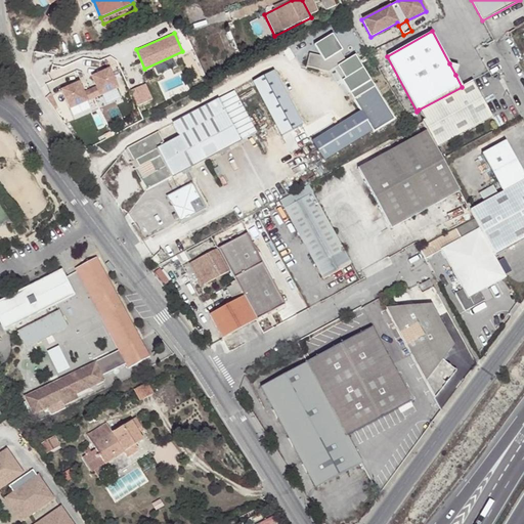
[(355,55),(347,61),(341,52),(333,40),(323,45),(320,58),(309,54),(305,68),(326,75),(335,70),(348,91),(361,113),(372,130),(393,118),(370,81),(355,55)]
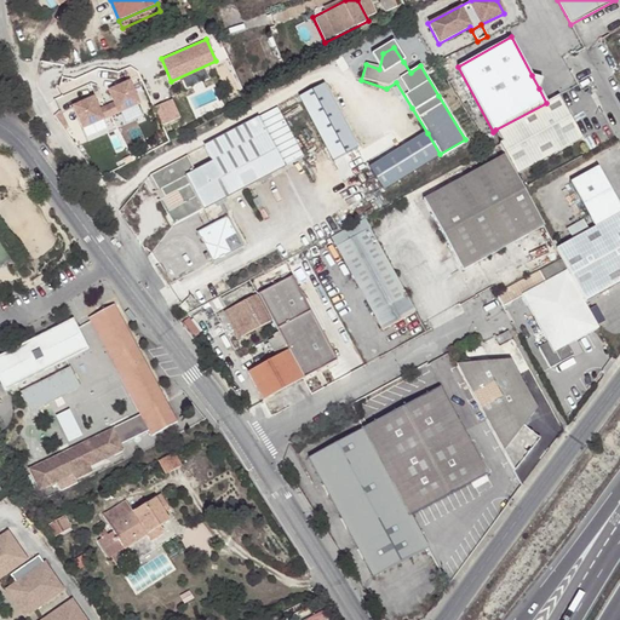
[(242,56),(233,61),(245,87),(254,82),(242,56)]
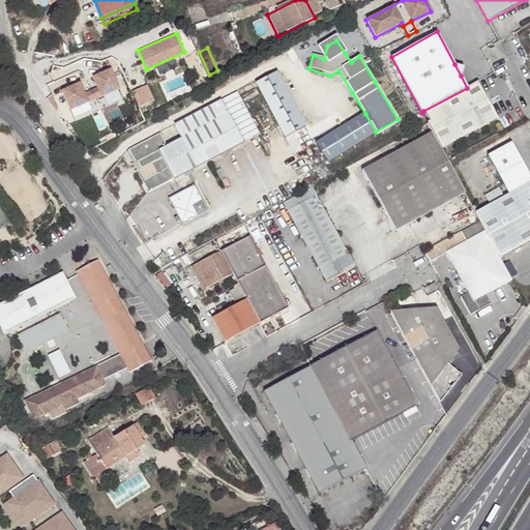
[(464,66),(454,64),(461,76),(464,66)]
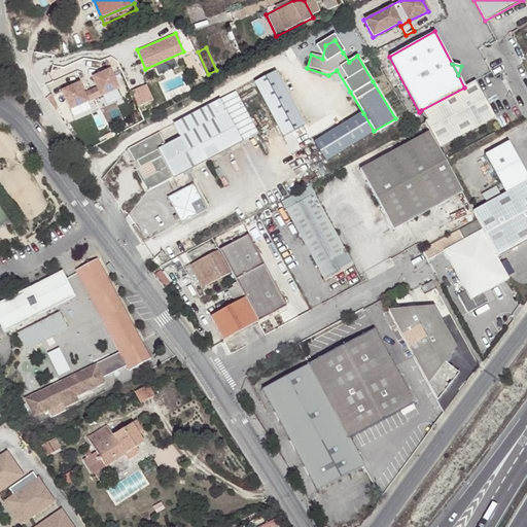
[(79,82),(62,90),(70,109),(117,88),(110,69),(93,76),(97,86),(83,93),(79,82)]
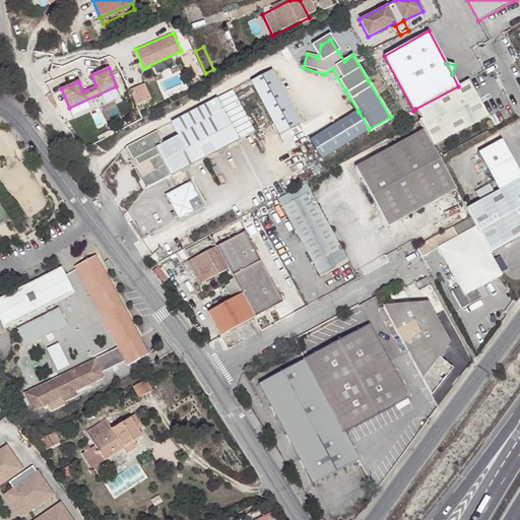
[(278,70),(256,80),(283,136),(306,125),(278,70)]
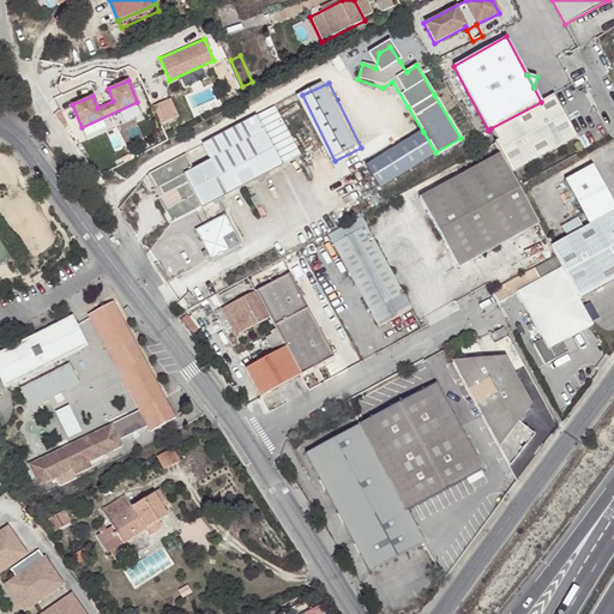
[(576,138),(553,95),(541,102),(491,128),(498,140),(494,143),(500,154),(511,173),(576,138)]
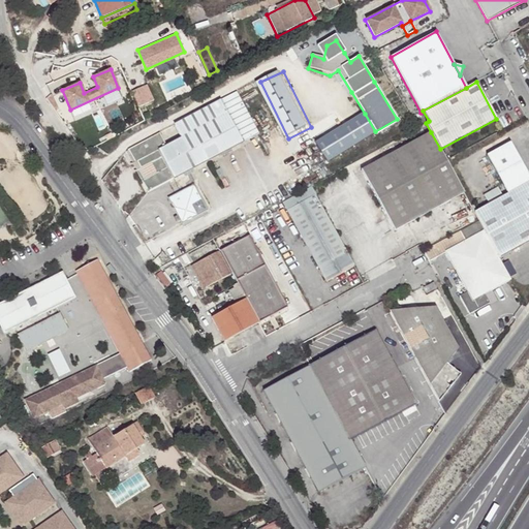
[(135,91),(142,107),(158,102),(151,85),(135,91)]
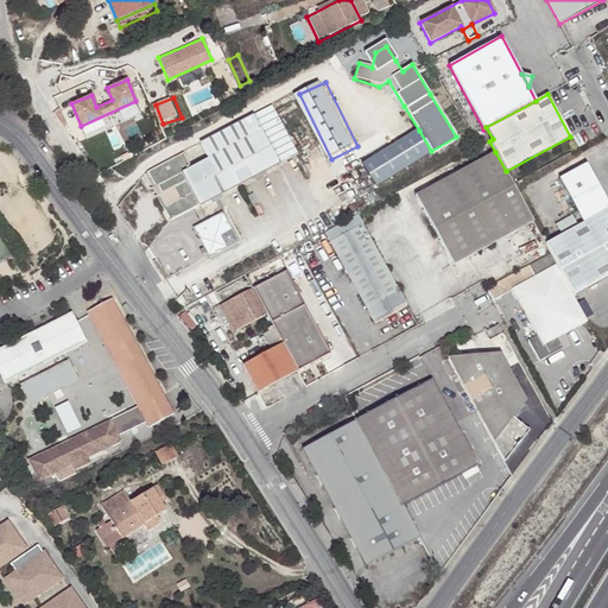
[(295,156),(270,108),(200,146),(207,160),(190,170),(182,153),(147,171),(145,173),(153,189),(154,189),(165,208),(162,210),(168,222),(295,156)]
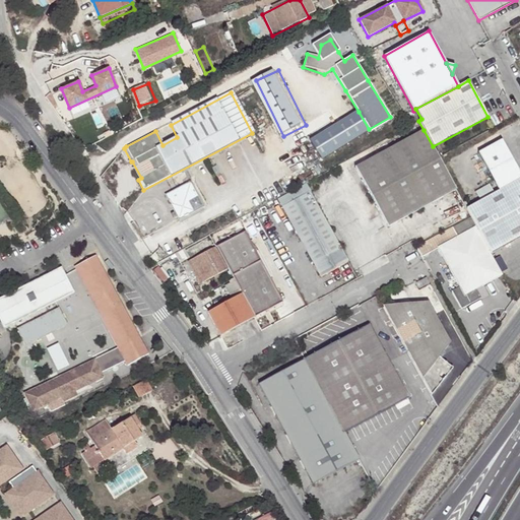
[(359,112),(310,141),(322,161),(370,132),(369,129),(359,112)]
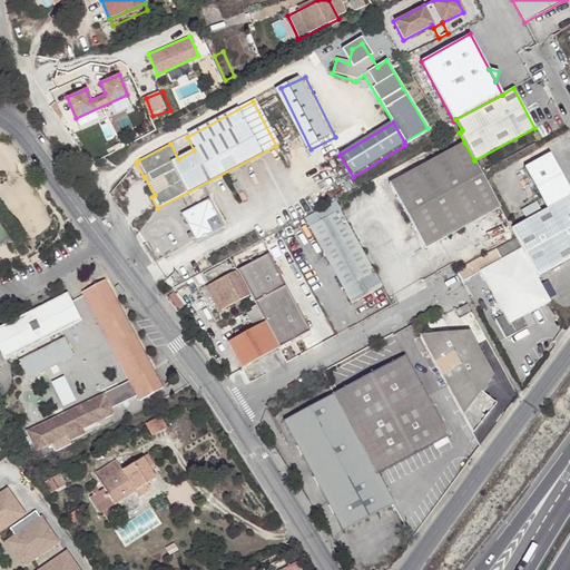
[(480,173),(474,160),(464,143),(390,184),(425,249),(500,208),(489,188),(480,173)]
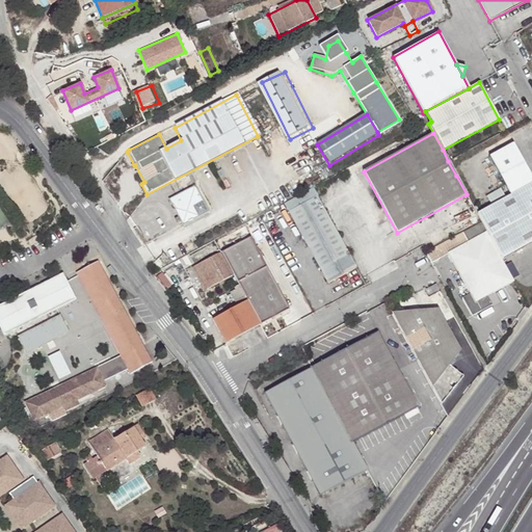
[(491,206),(477,214),(482,222),(490,239),(502,259),(531,242),(531,179),(513,144),(489,157),(510,195),(505,198),(500,189),(486,196),(491,206)]
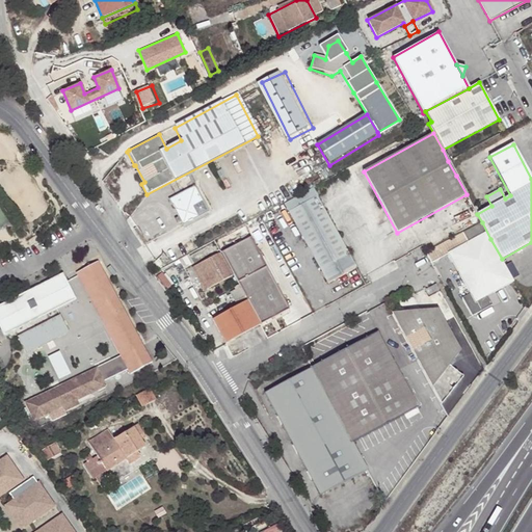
[(170,201),(180,216),(182,221),(183,223),(206,212),(193,188),(170,201)]
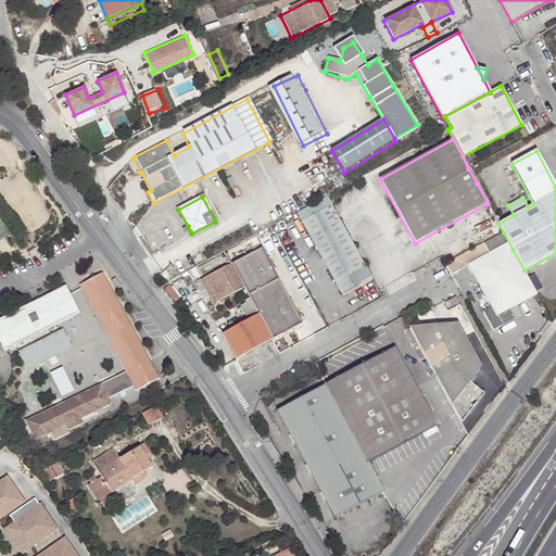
[(373,280),(331,205),(301,222),(343,295),(373,280)]
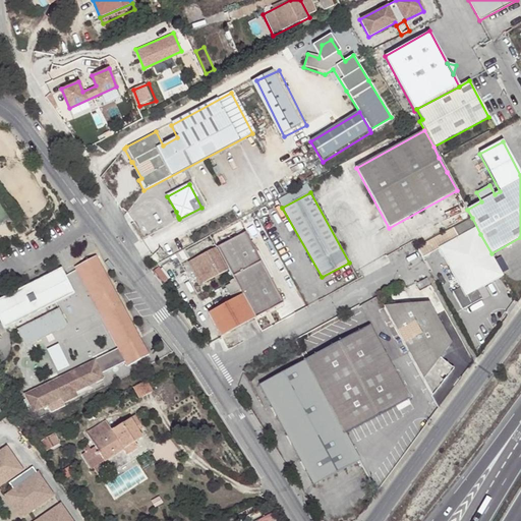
[(504,276),(491,253),(480,234),(472,218),(453,229),(458,237),(438,247),(460,288),(453,292),(462,309),(481,298),(476,290),(504,276)]
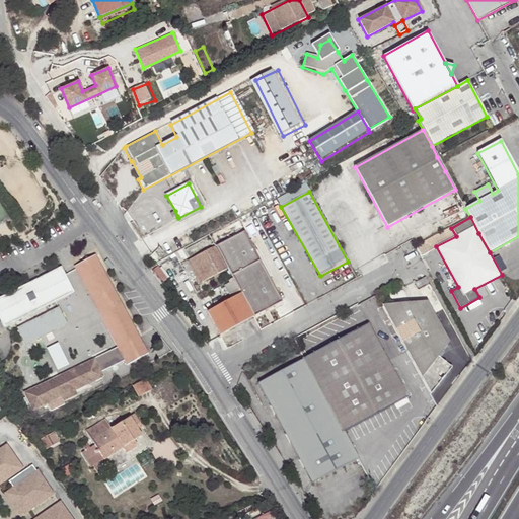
[(215,247),(241,293),(253,317),(282,302),(243,231),(215,247)]
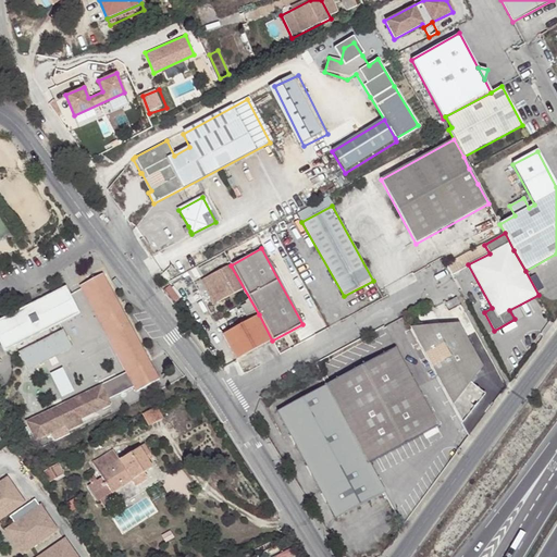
[(226,265),(207,275),(220,299),(239,289),(226,265)]
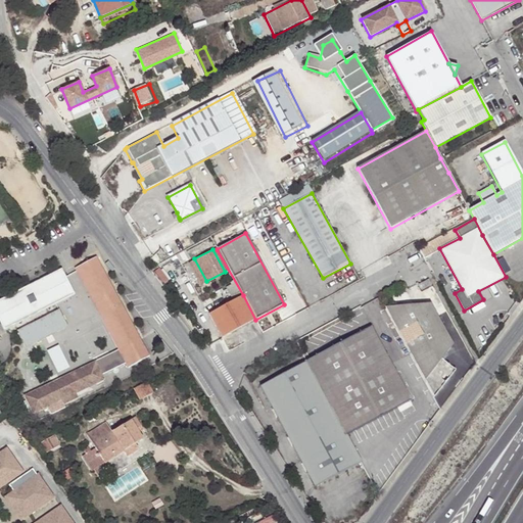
[(153,256),(158,266),(165,262),(159,250),(153,256)]
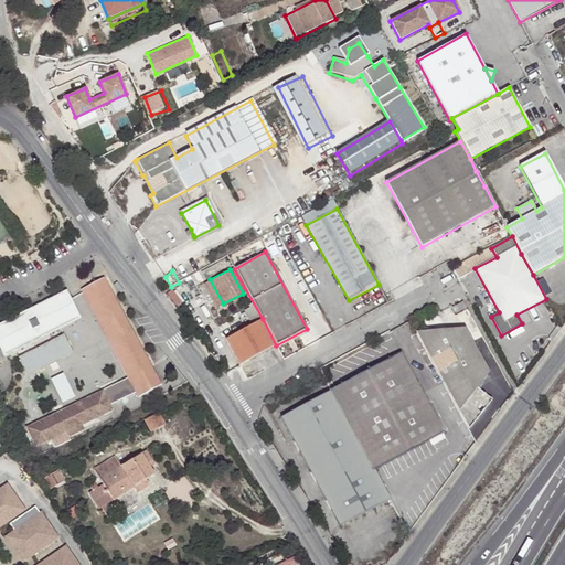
[(199,272),(189,277),(194,286),(204,280),(199,272)]
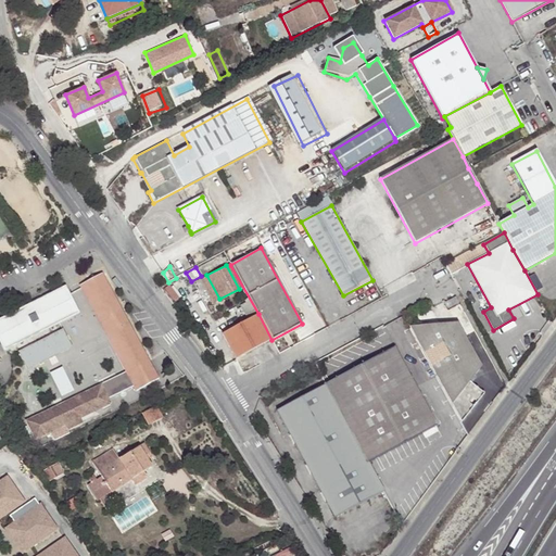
[(102,275),(83,285),(84,288),(108,333),(119,328),(122,332),(128,329),(102,275)]
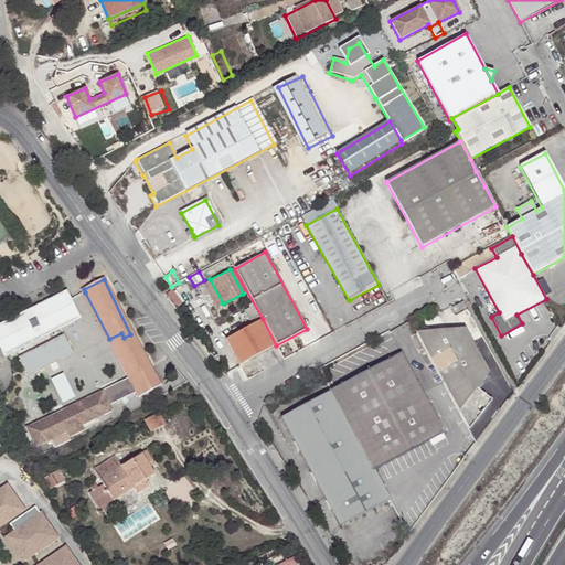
[(223,304),(210,279),(205,283),(219,307),(223,304)]
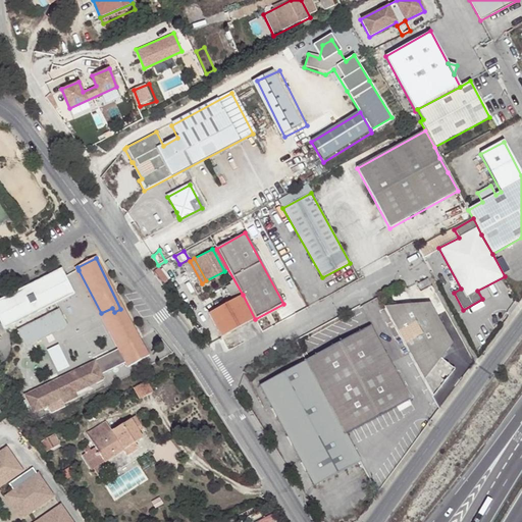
[(60,268),(0,298),(0,323),(3,330),(70,297),(62,281),(66,279),(64,276),(60,268)]
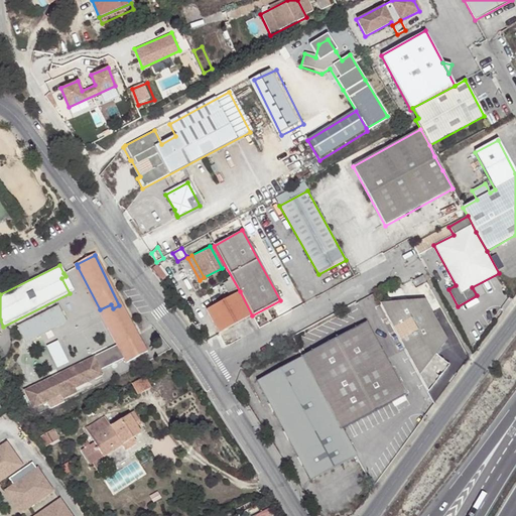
[(66,276),(61,278),(70,293),(73,291),(66,276)]
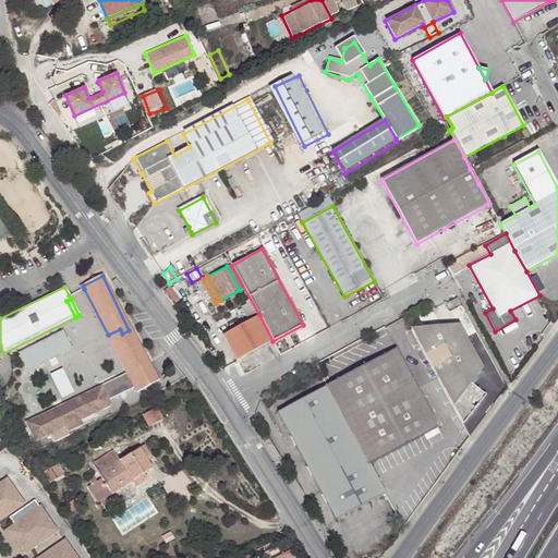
[(456,299),(447,304),(450,310),(460,304),(456,299)]
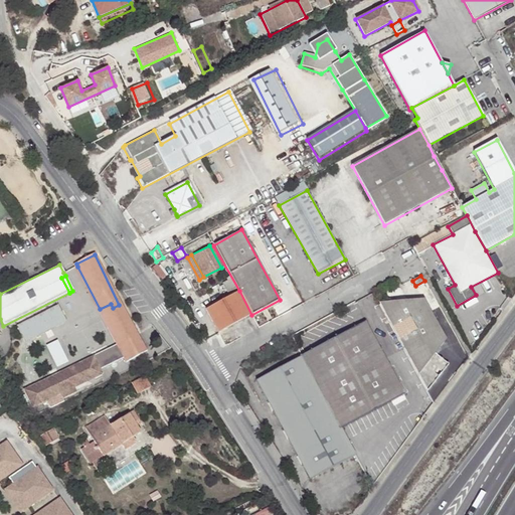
[(251,315),(239,291),(205,310),(218,333),(251,315)]
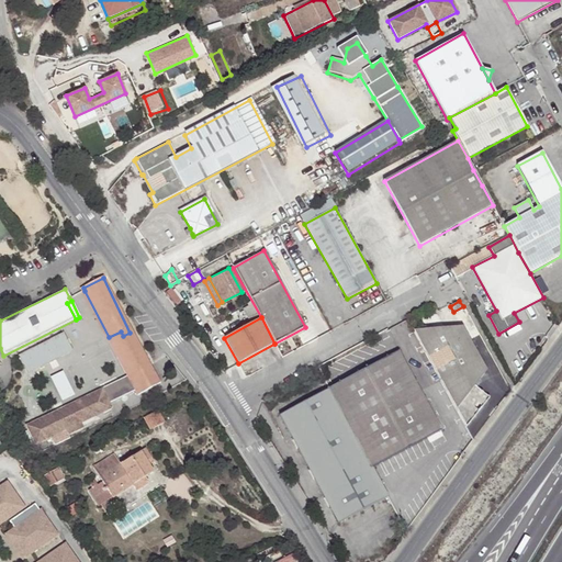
[(462,326),(414,330),(465,426),(486,401),(474,385),(486,370),(462,326)]
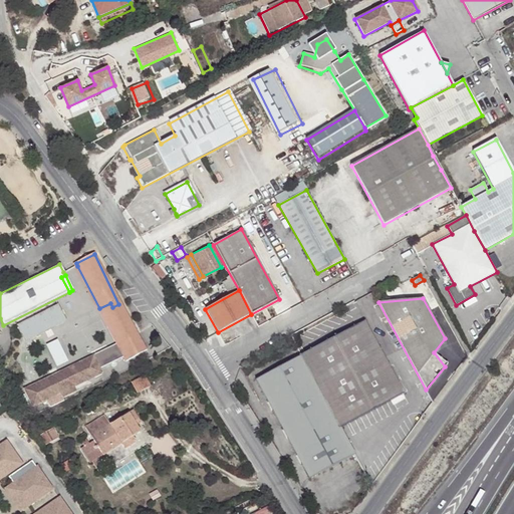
[(110,303),(99,308),(116,344),(131,337),(132,338),(135,336),(118,304),(112,307),(110,303)]
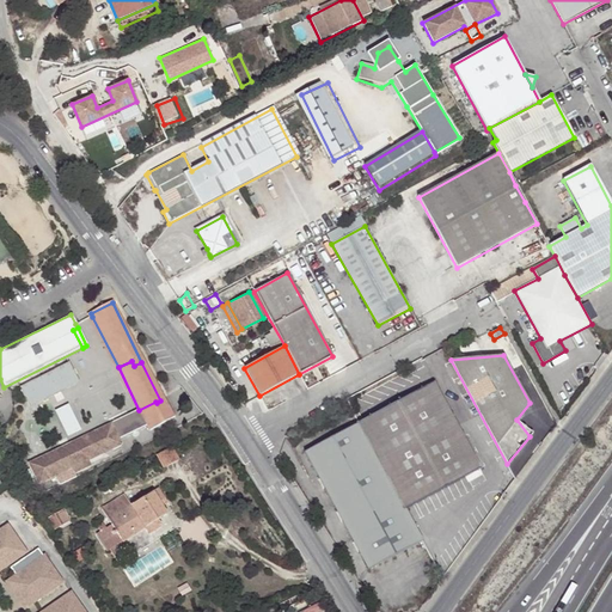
[(68,363),(20,389),(30,408),(79,383),(68,363)]
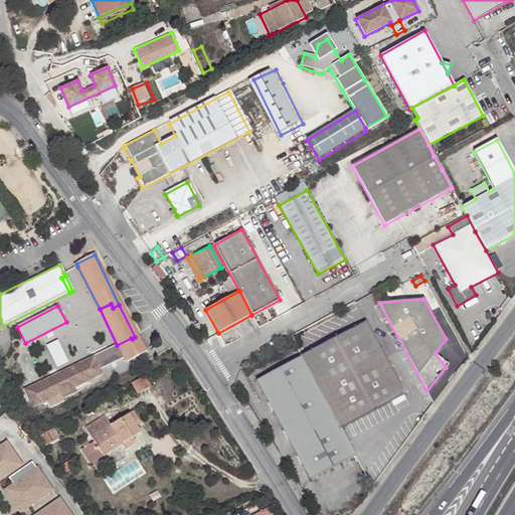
[(365,322),(302,356),(341,428),(404,394),(365,322)]
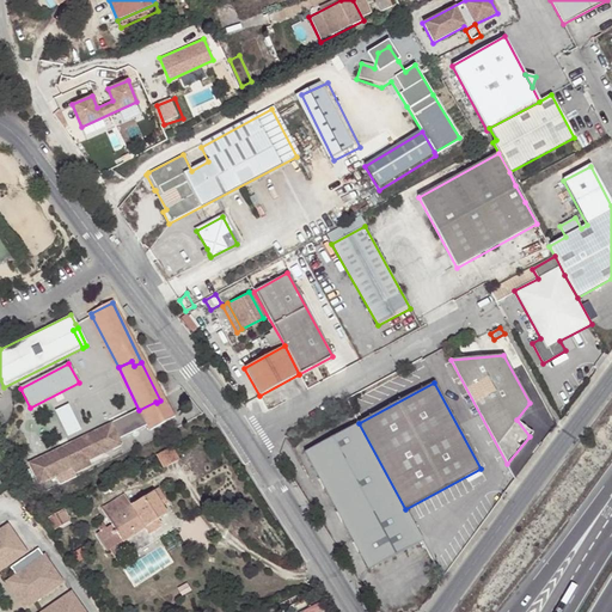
[(108,428),(114,441),(142,427),(146,433),(170,421),(160,401),(157,403),(155,402),(139,410),(106,426),(108,428)]
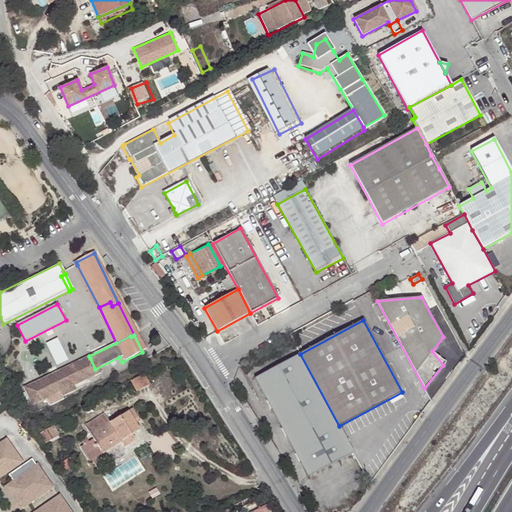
[(60,365),(71,360),(61,338),(49,343),(60,365)]
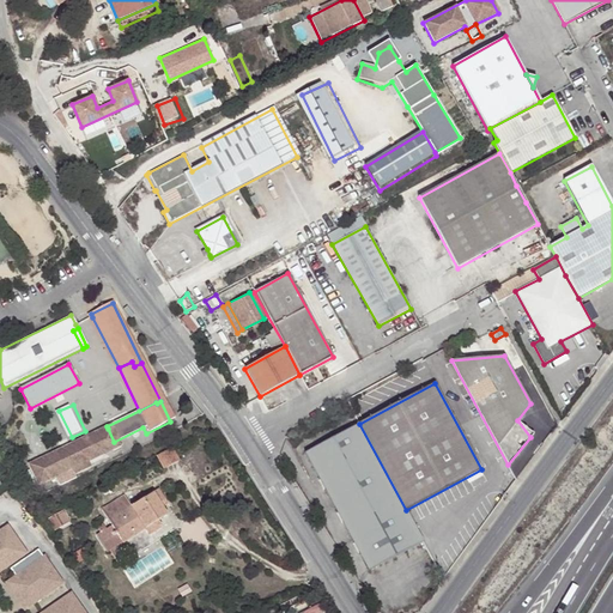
[(406,510),(359,424),(307,453),(370,570),(423,541),(406,510)]
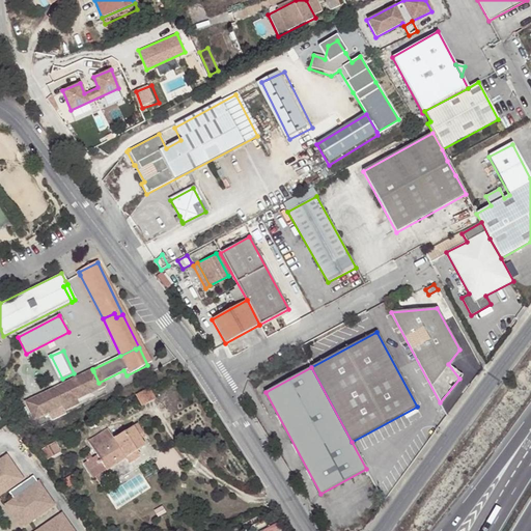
[(93,371),(26,404),(34,421),(60,408),(75,400),(102,387),(99,383),(93,371)]
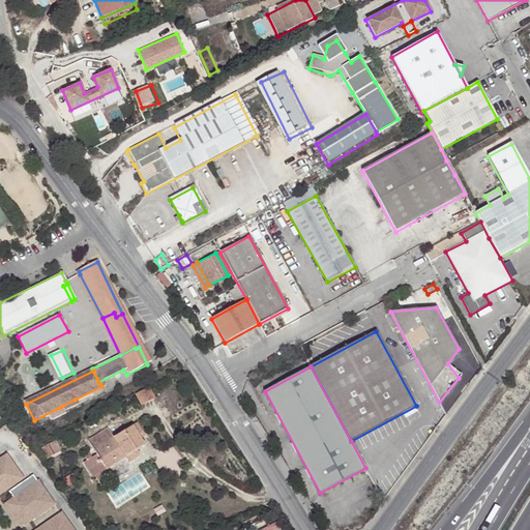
[(148,388),(137,394),(142,405),(153,399),(148,388)]
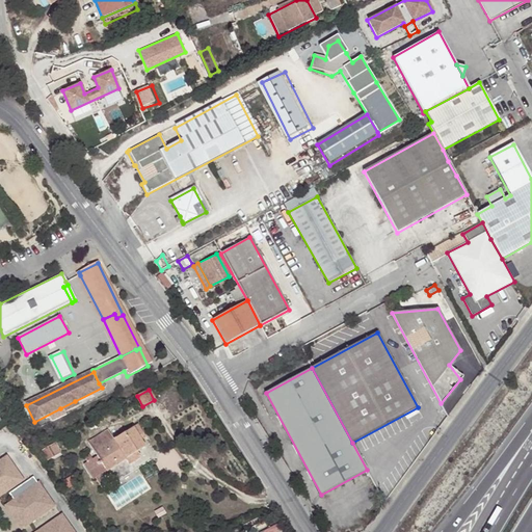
[(75,401),(60,408),(64,417),(79,409),(75,401)]
